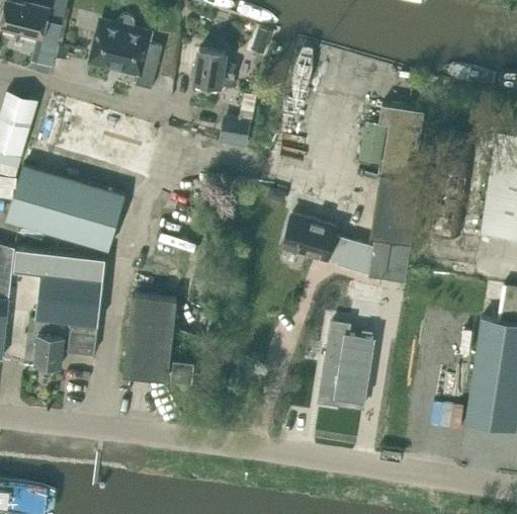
[(0,30),(37,40),(31,64),(52,69),(62,27),(46,23),(50,11),(32,6),(31,9),(6,2),(0,24),(0,30)]
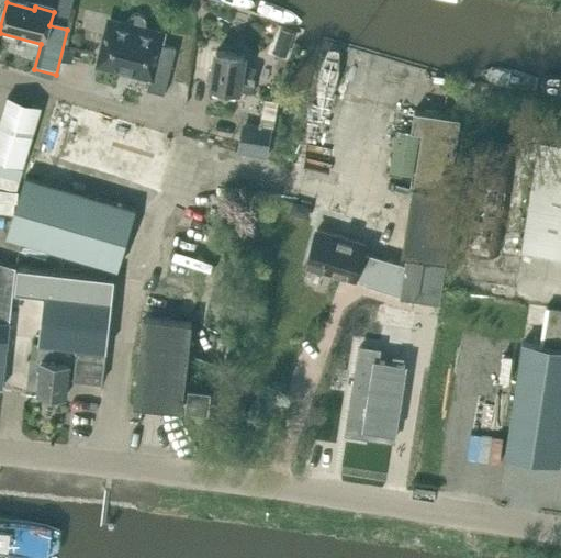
[(93,70),(148,85),(145,93),(164,98),(175,52),(163,48),(166,35),(145,30),(145,24),(143,20),(138,18),(133,19),(130,21),(127,25),(105,20),(93,70)]
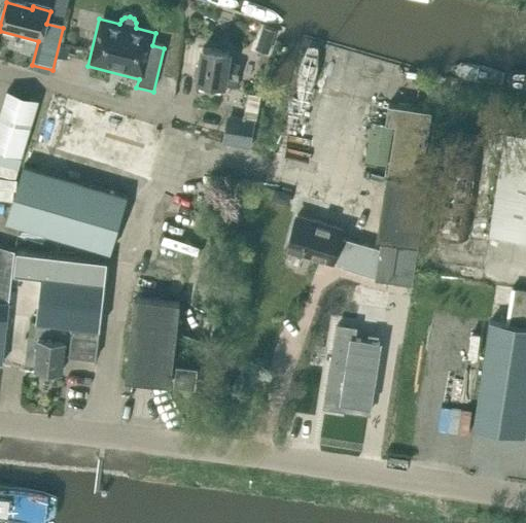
[(268,57),(275,34),(263,30),(254,53),(268,57)]
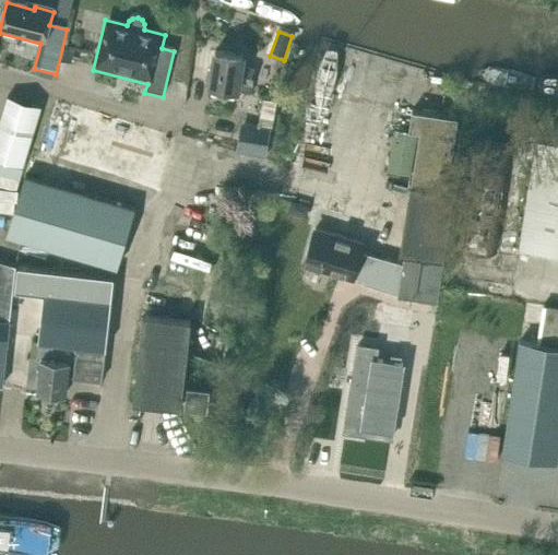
[(73,52),(62,50),(59,63),(70,67),(73,52)]
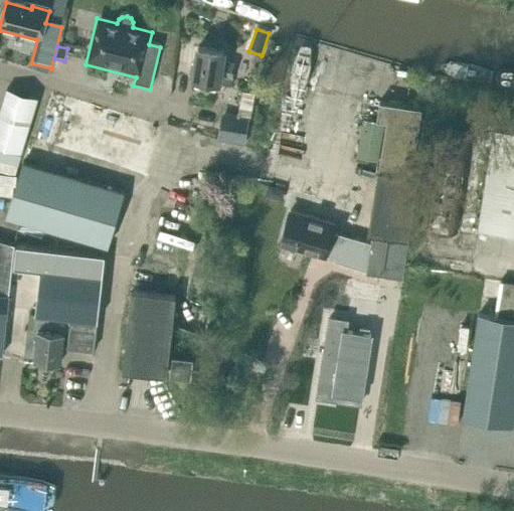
[(233,66),(222,65),(224,54),(198,50),(195,68),(192,68),(190,79),(193,80),(193,82),(230,89),(233,66)]
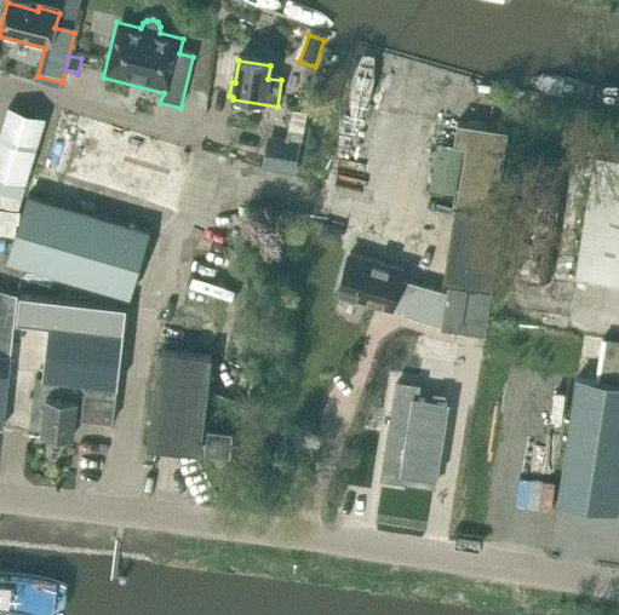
[(7,110),(0,136),(0,180),(26,189),(45,122),(7,110)]
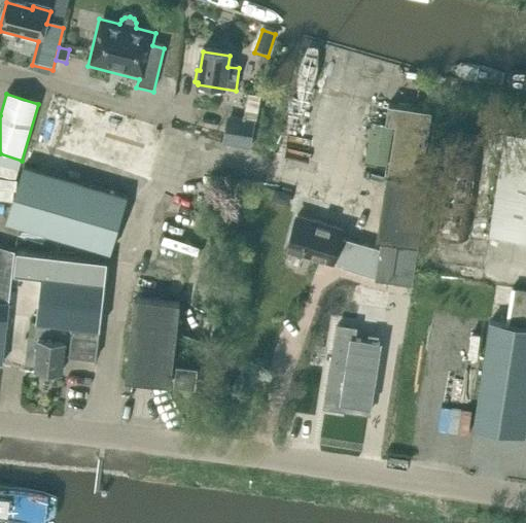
[(244,111),(244,112),(243,118),(251,119),(256,120),(260,99),(258,98),(248,96),(244,111)]
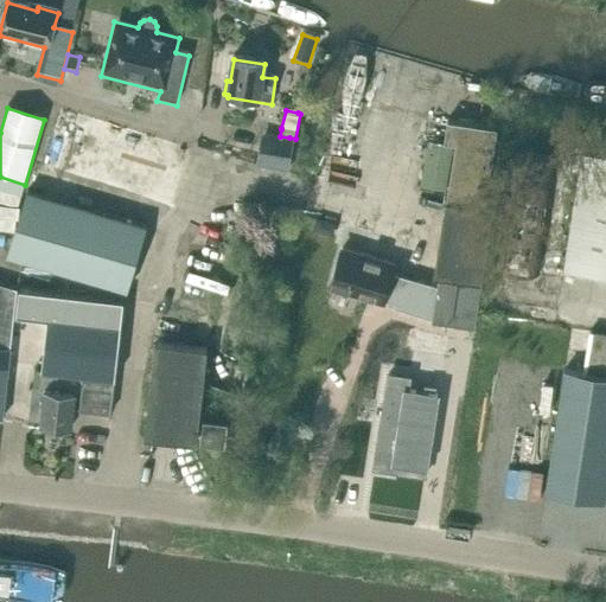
[(191,152),(59,111),(42,172),(44,172),(40,184),(68,192),(71,180),(172,212),(191,152)]
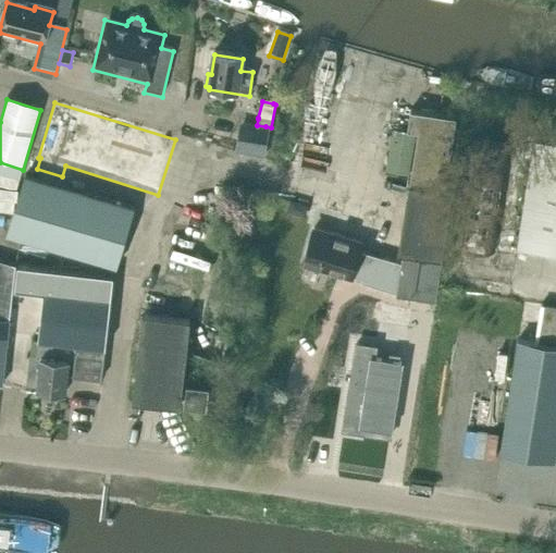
[(418,135),(409,189),(408,189),(398,256),(441,262),(452,196),(444,195),(449,157),(456,158),(457,149),(452,148),(456,121),(410,113),(407,134),(418,135)]
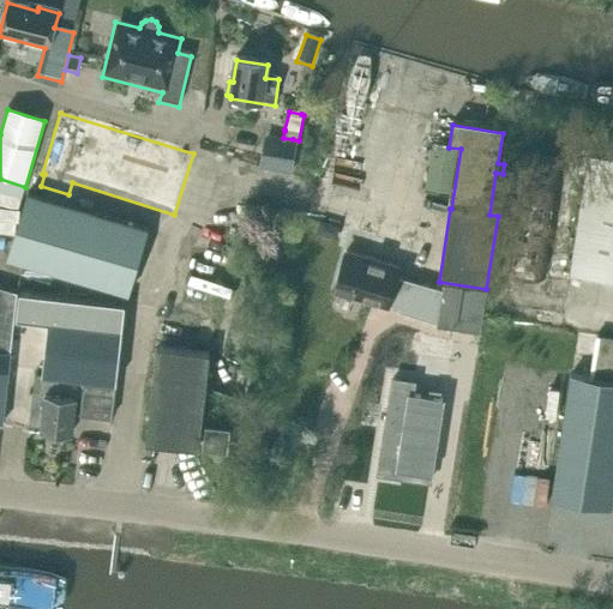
[(265,139),(259,170),(290,176),(296,144),(265,139)]
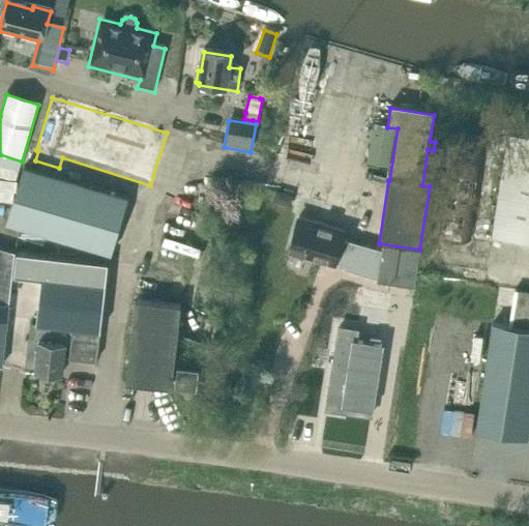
[(496,152),(505,153),(493,235),(528,240),(528,135),(508,132),(507,136),(498,135),(496,152)]
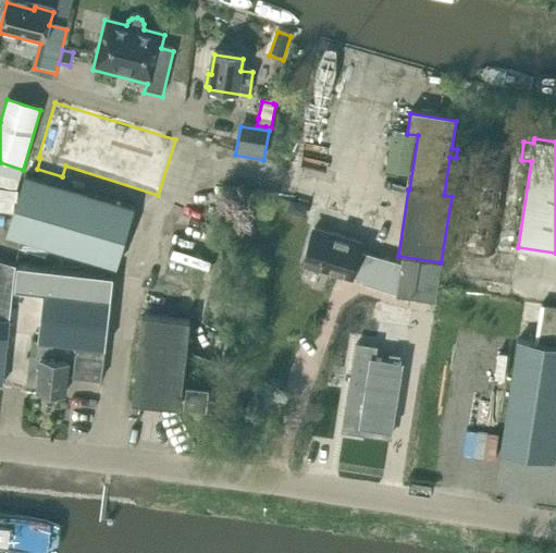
[(449,250),(493,257),(509,149),(468,143),(449,250)]
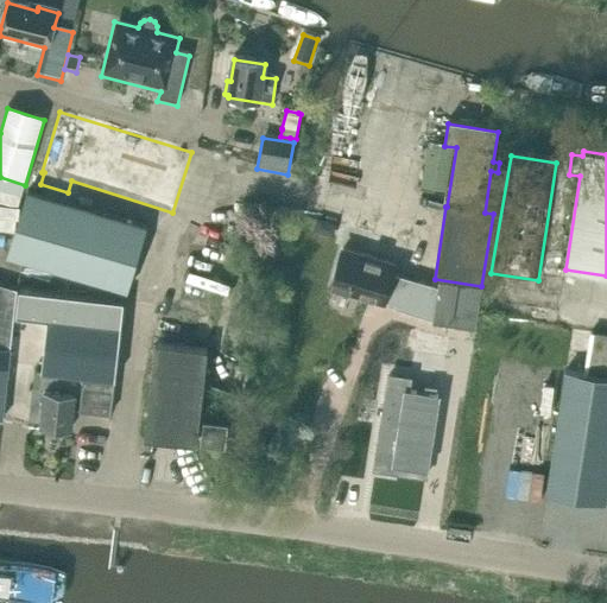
[(7,259),(126,294),(146,229),(27,194),(7,259)]
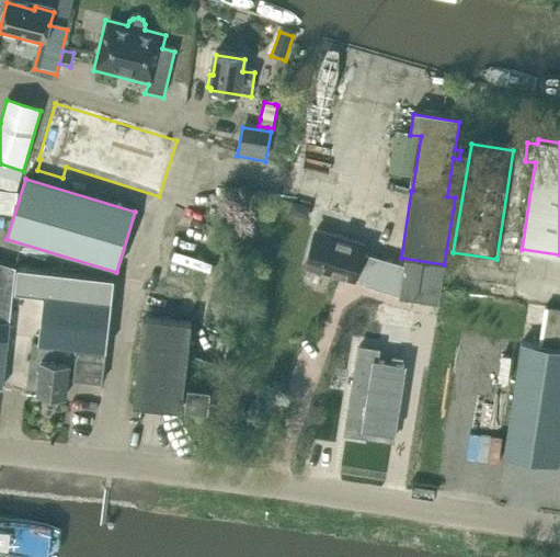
[(292,205),(288,216),(298,219),(301,208),(292,205)]
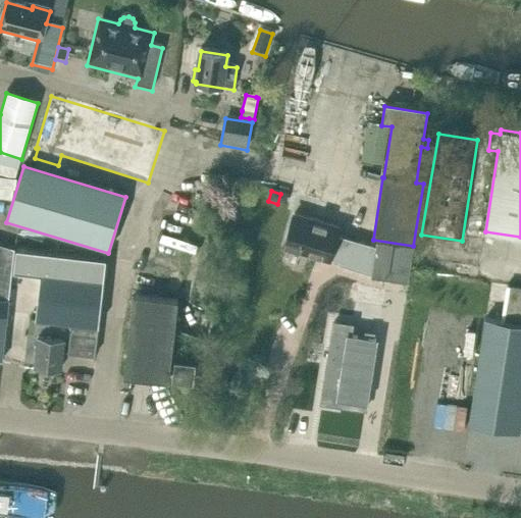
[(289,238),(284,251),(300,255),(328,264),(329,260),(340,263),(339,267),(371,277),(375,250),(336,238),(339,229),(295,216),(289,238)]
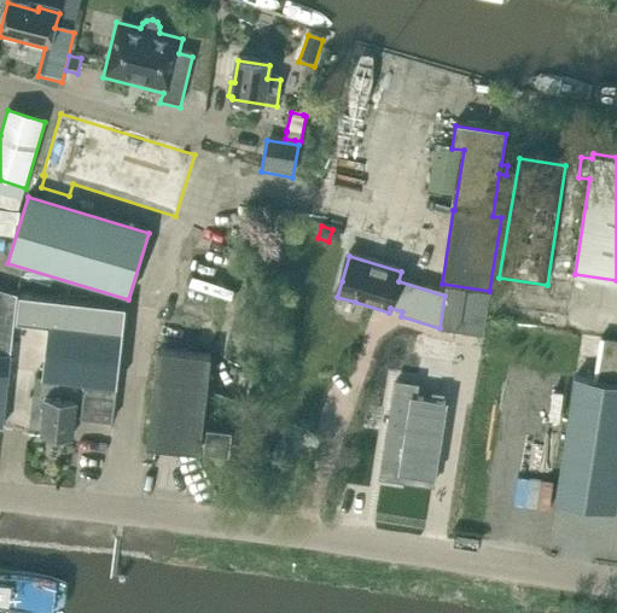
[(0,430),(1,431),(7,377),(15,323),(17,297),(0,291),(0,430)]
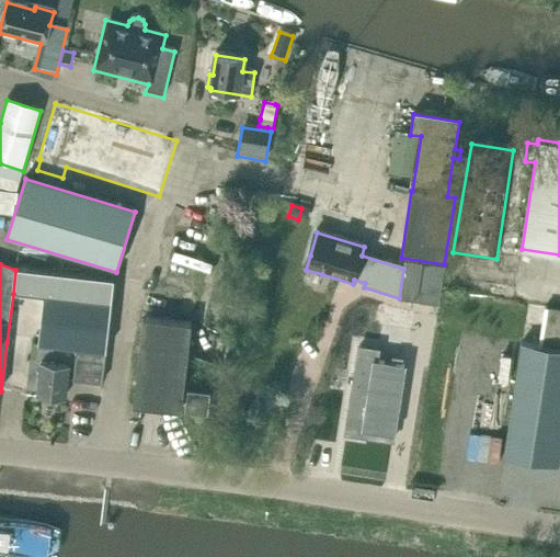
[(14,294),(13,294),(7,342),(8,342),(38,345),(36,364),(41,364),(37,396),(66,399),(68,378),(73,379),(73,383),(101,386),(110,306),(113,282),(59,276),(38,273),(16,271),(14,294)]
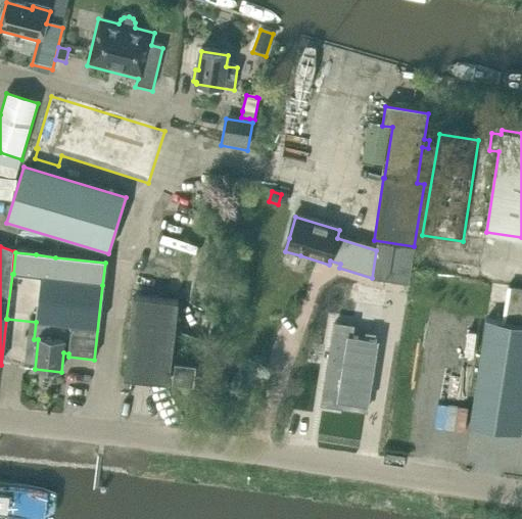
[(521,286),(521,266),(483,263),(482,284),(521,286)]
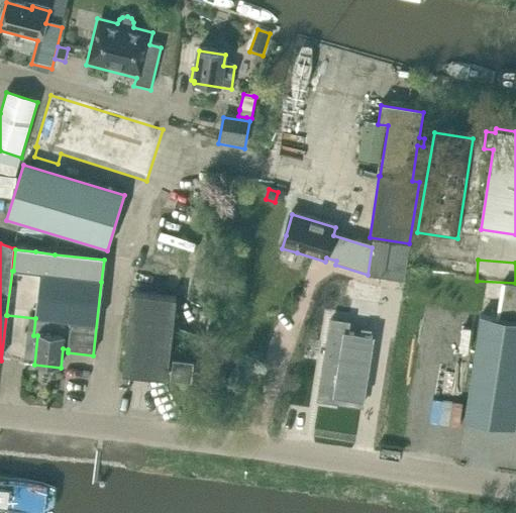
[(481,314),(463,422),(514,430),(514,429),(515,429),(515,288),(486,284),(481,314)]
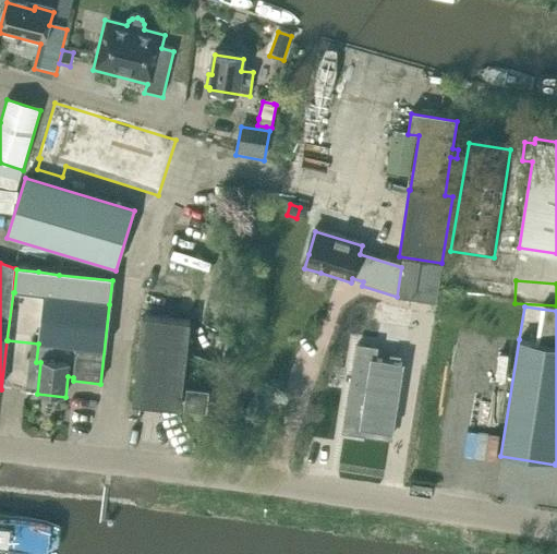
[(143,318),(141,339),(132,405),(180,411),(180,410),(186,359),(189,335),(191,324),(143,318)]
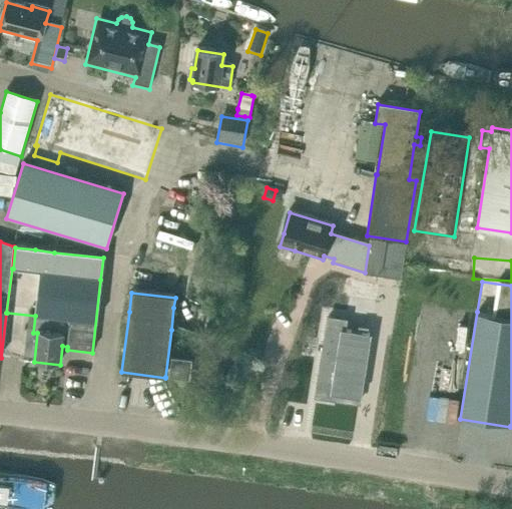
[(329,321),(318,389),(331,391),(330,400),(336,401),(358,404),(368,338),(362,337),(343,334),(345,323),(329,321)]
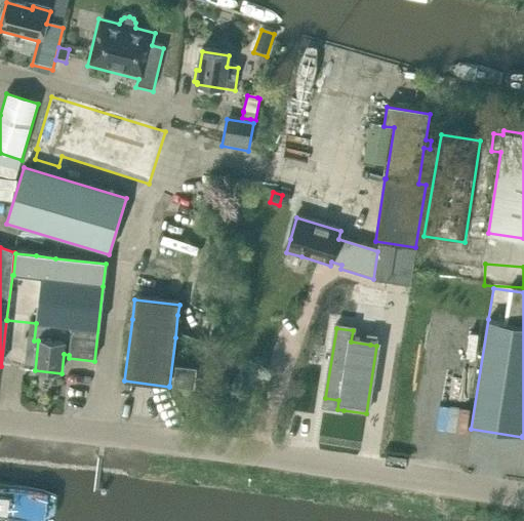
[(175,367),(173,387),(193,389),(196,370),(175,367)]
